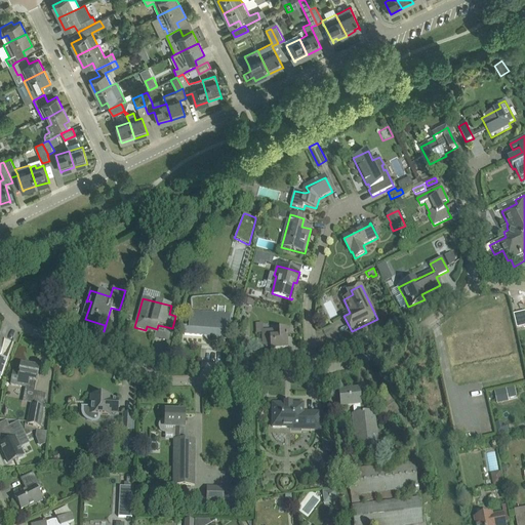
[(221,337),(224,322),(226,322),(228,306),(194,304),(193,316),(186,315),(184,334),(221,337)]
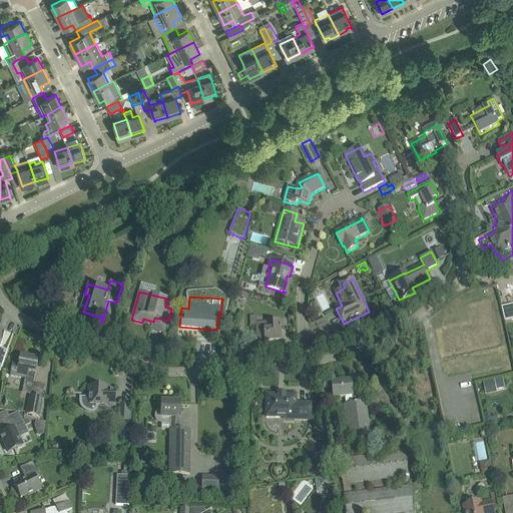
[(512,305),(502,308),(505,322),(512,319),(512,305)]
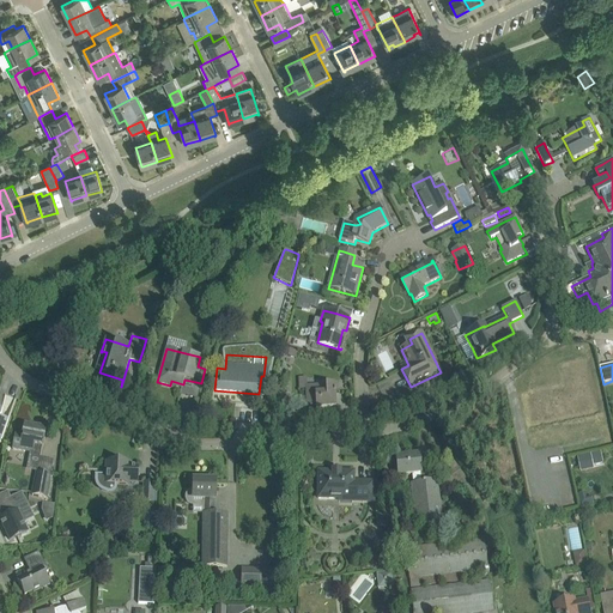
[(327,408),(335,408),(334,384),(307,387),(307,377),(298,378),(298,389),(305,389),(307,407),(315,406),(315,410),(316,410),(316,406),(326,406),(327,408)]
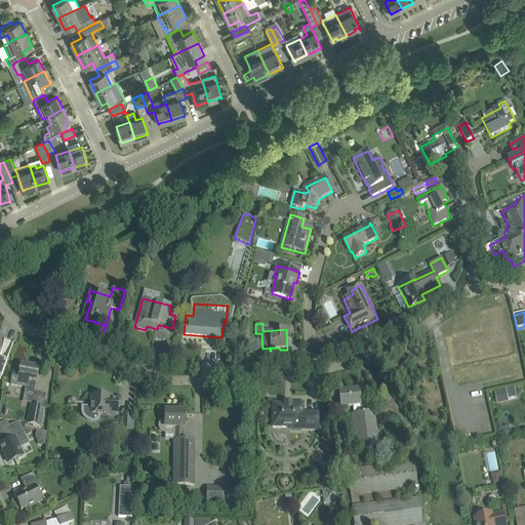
[(13,372),(11,385),(26,387),(28,388),(27,392),(34,393),(36,382),(37,378),(39,368),(21,365),(19,373),(13,372)]
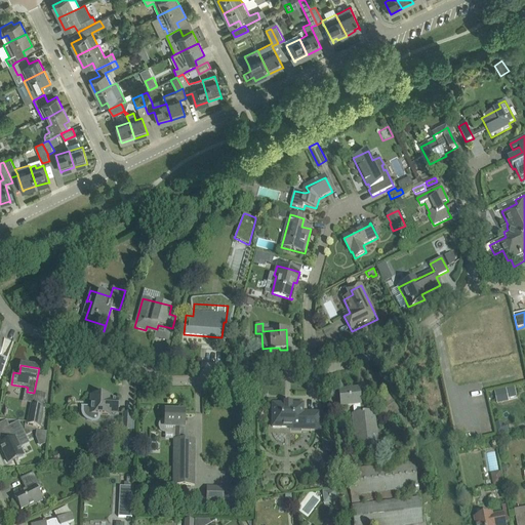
[(508,390),(495,393),(497,401),(508,399),(517,397),(515,388),(508,390)]
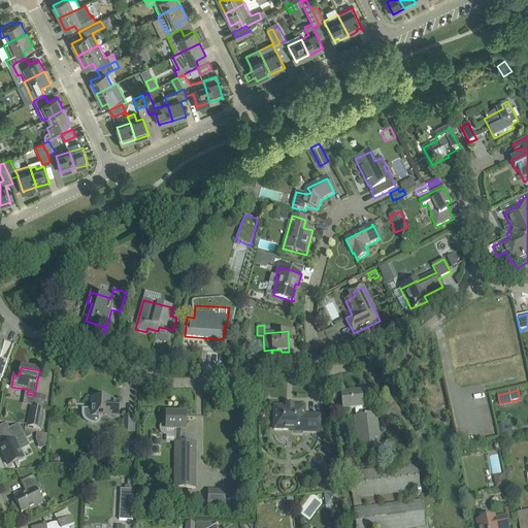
[(362,408),(362,403),(361,393),(340,395),(342,410),(355,408),(356,417),(355,418),(359,451),(381,449),(376,415),(363,417),(362,408)]
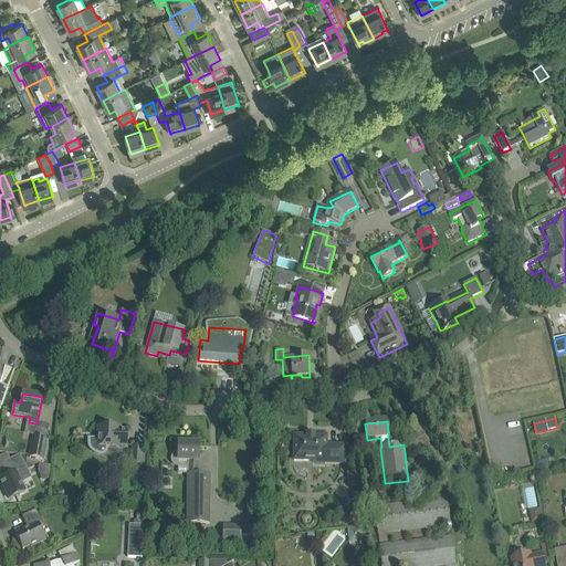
[(88,438),(88,443),(90,447),(92,451),(95,453),(100,454),(103,454),(105,452),(106,451),(106,447),(118,448),(118,446),(127,447),(127,431),(118,430),(119,427),(112,427),(98,427),(97,439),(88,438)]
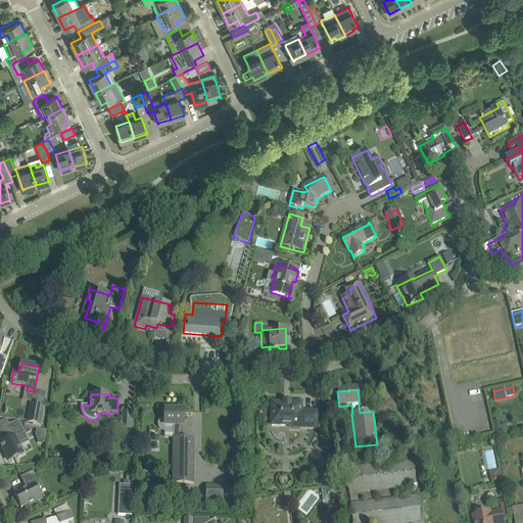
[(319,426),(319,422),(319,412),(301,411),(301,403),(290,402),(290,401),(283,401),(283,402),(272,402),(272,413),(272,425),(290,425),(290,423),(300,423),(300,426),(319,426)]
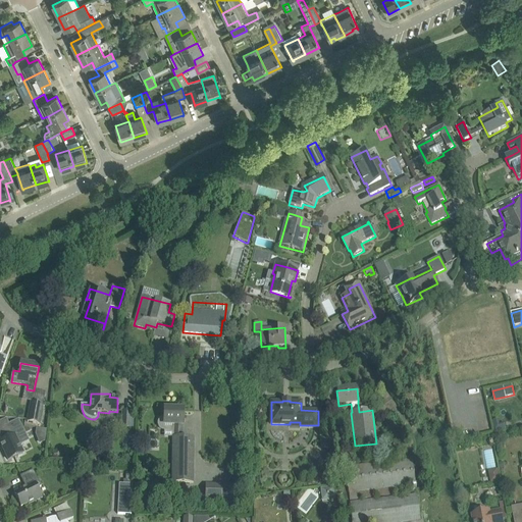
[(27,422),(40,424),(43,404),(32,402),(30,402),(27,422)]
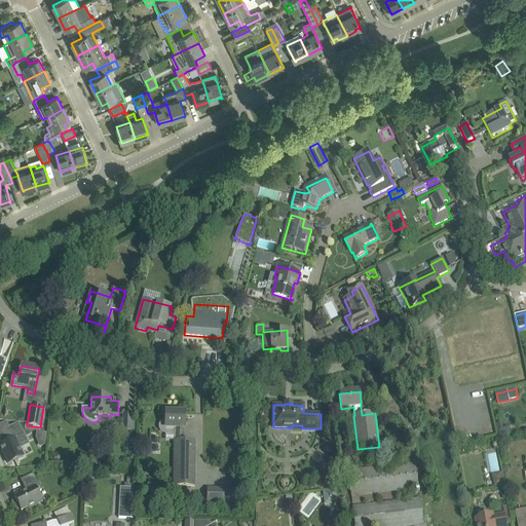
[(184,429),(184,423),(184,413),(165,412),(165,421),(163,421),(161,422),(159,424),(159,425),(159,427),(160,430),(161,433),(163,434),(166,434),(176,434),(176,441),(175,441),(174,486),(194,487),(195,442),(183,442),(183,429),(184,429)]
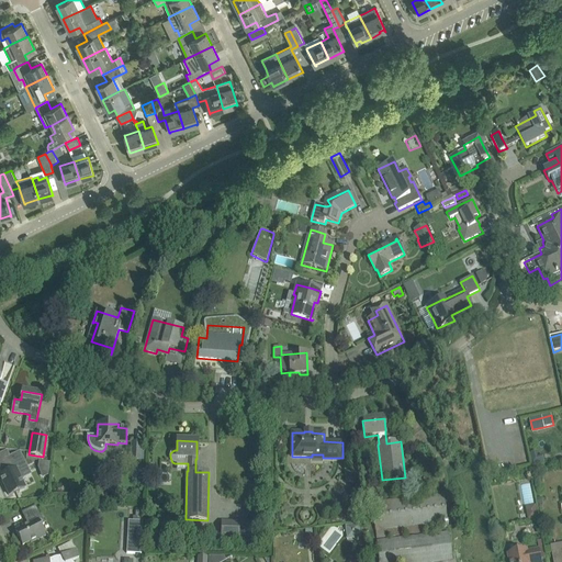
[(141,444),(132,442),(131,460),(139,461),(141,444)]
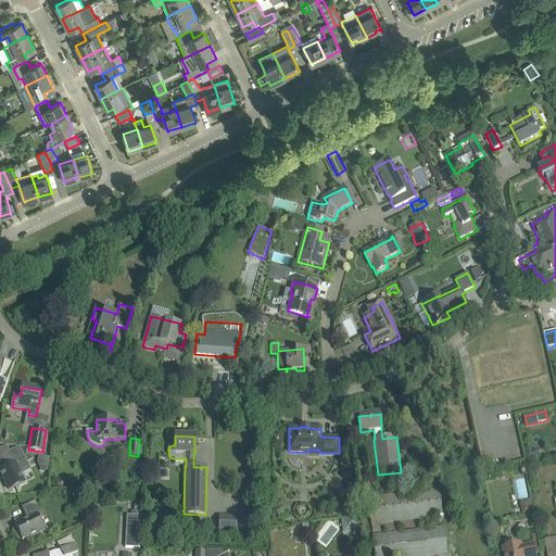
[(21,476),(15,464),(24,459),(19,449),(0,457),(0,463),(3,471),(2,471),(0,472),(9,490),(24,482),(21,476)]
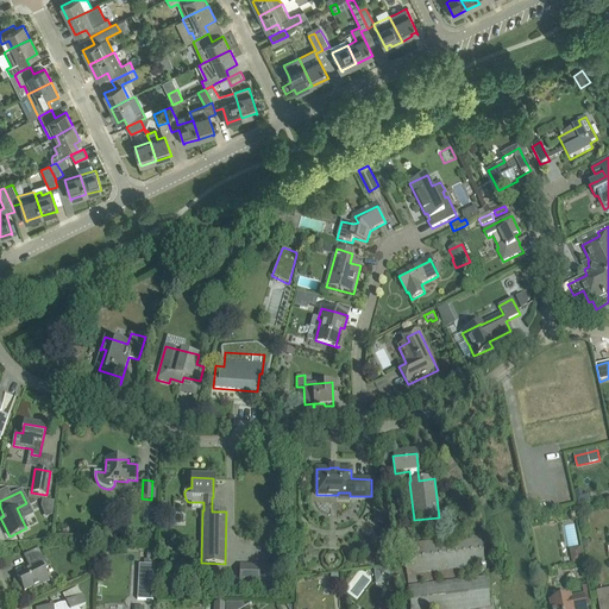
[(145,508),(145,518),(149,518),(149,516),(156,518),(157,509),(145,508)]
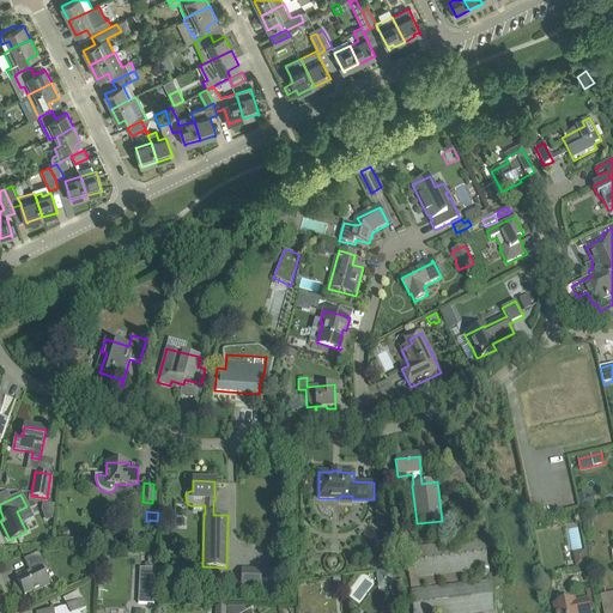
[(568,528),(572,548),(582,546),(577,526),(568,528)]
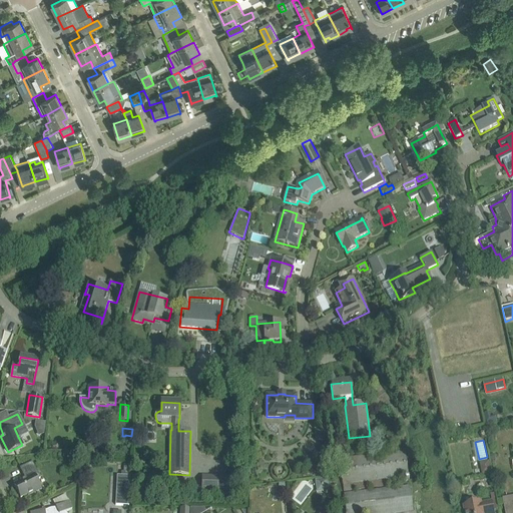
[(405,451),(340,459),(344,493),(345,492),(345,494),(344,494),(346,512),(416,512),(413,512),(410,485),(394,487),(393,479),(409,477),(405,451)]
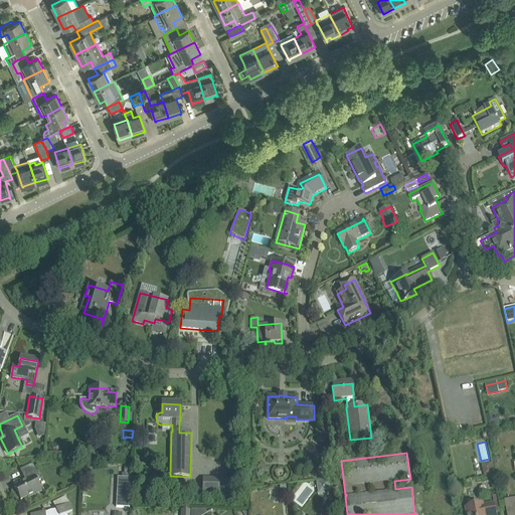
[(491,463),(482,465),(484,478),(493,476),(491,463)]
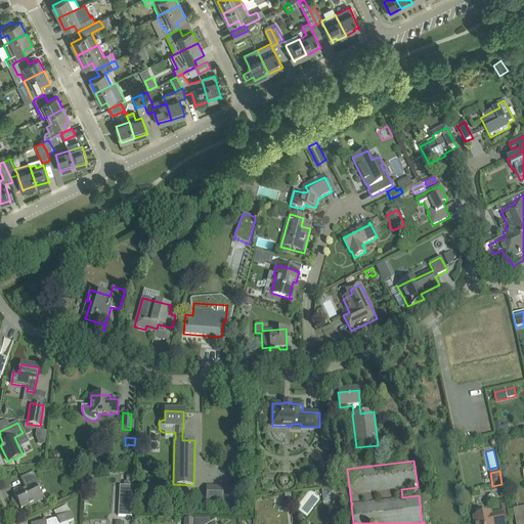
[(29,507),(38,503),(42,500),(38,491),(41,488),(33,472),(20,478),(26,489),(14,495),(20,509),(28,506),(29,507)]
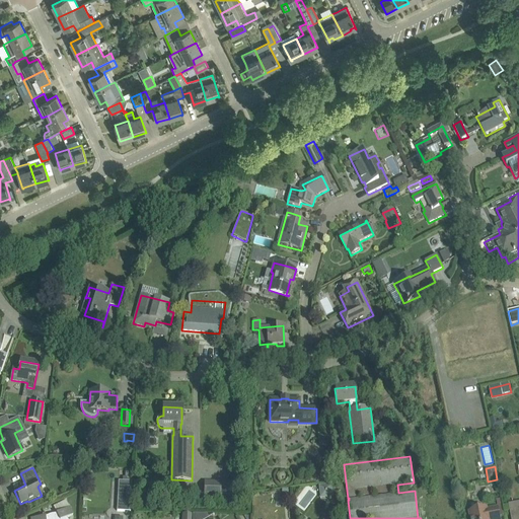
[(118,498),(117,511),(131,512),(132,498),(133,482),(125,482),(119,482),(118,498)]
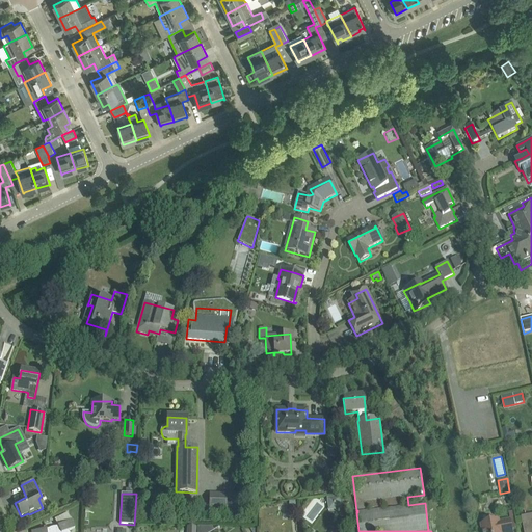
[(209,494),(209,509),(236,509),(237,495),(209,494)]
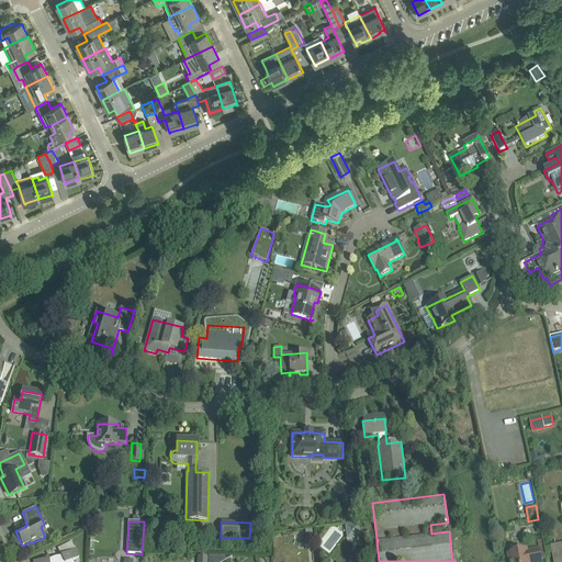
[(359,524),(345,526),(347,539),(361,538),(359,524)]
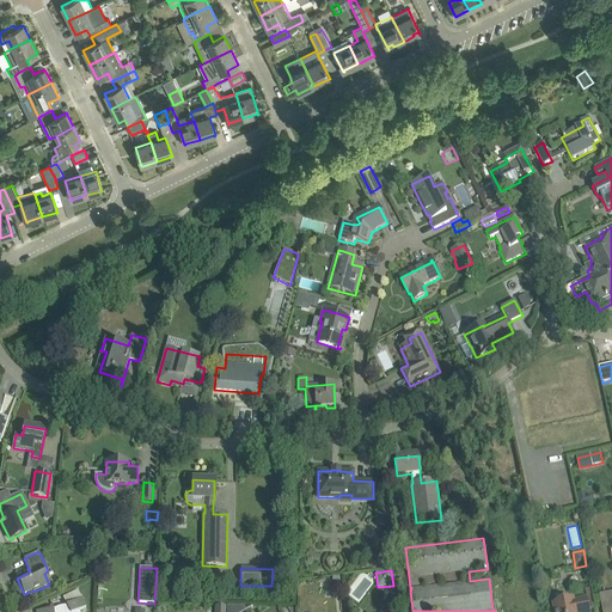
[(340,581),(331,582),(331,593),(341,593),(340,581)]
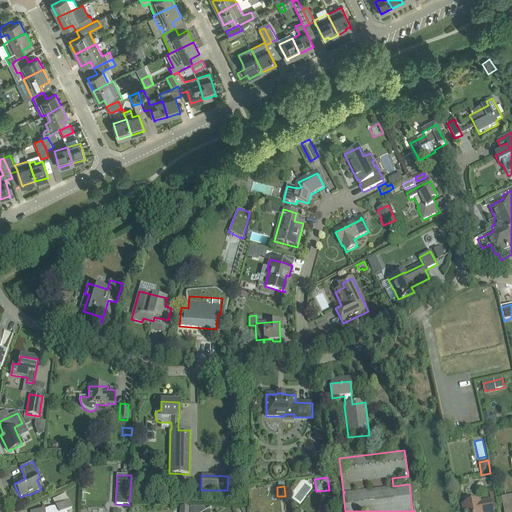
[(511,511),(511,497),(503,498),(505,511),(511,511)]
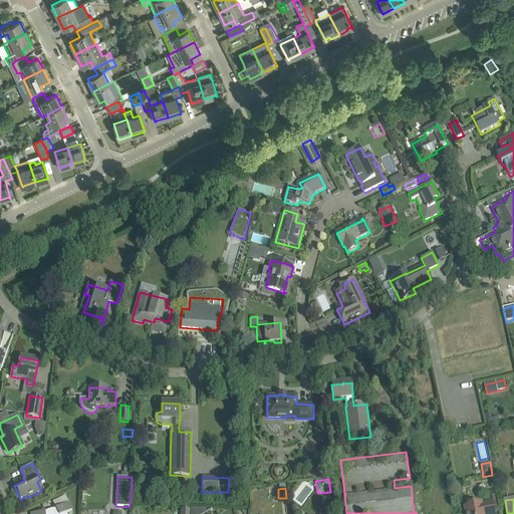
[(68,502),(68,503),(55,509),(45,512),(31,513),(30,513),(65,513),(71,510),(68,502)]
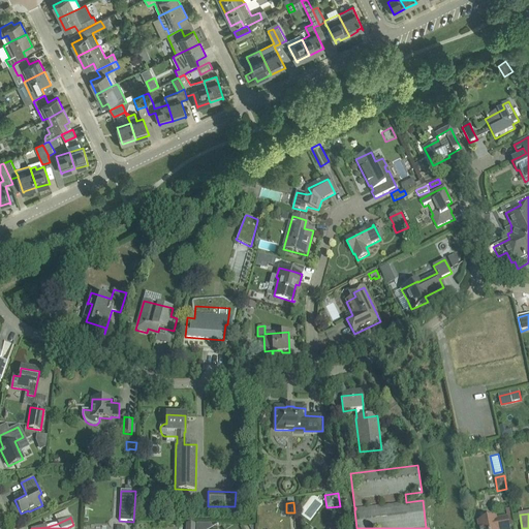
[(509,528),(508,522),(507,518),(496,520),(496,519),(481,521),(484,528),(480,528),(509,528)]
